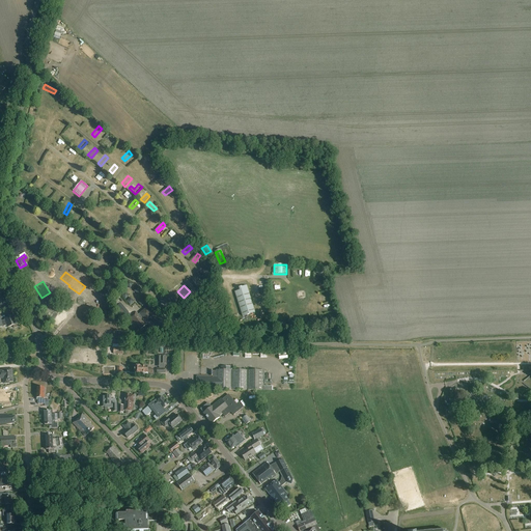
[(243,317),(256,313),(247,286),(240,288),(241,290),(235,292),(243,317)]
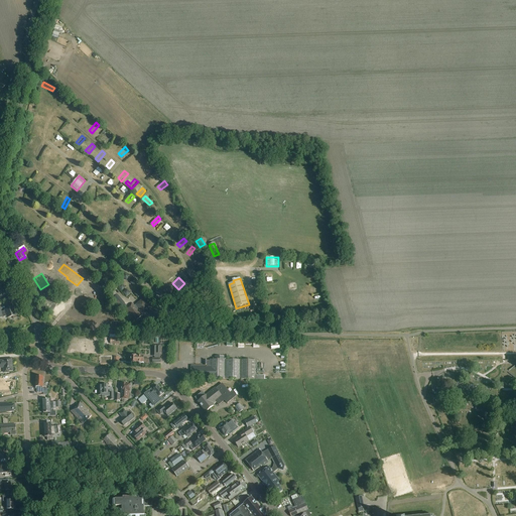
[(107,293),(120,308),(125,304),(117,294),(116,295),(113,292),(117,289),(115,287),(112,290),(111,289),(107,293)]
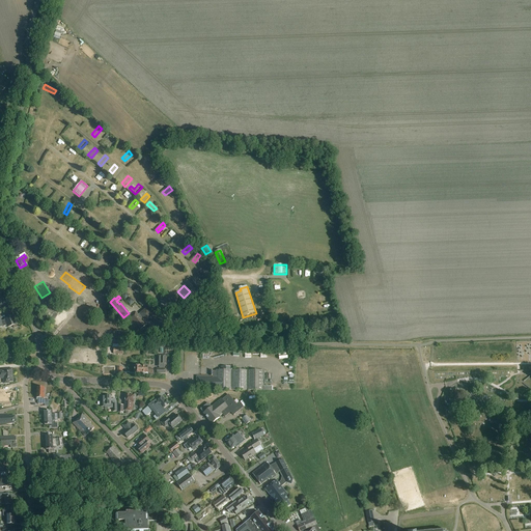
[(147,308),(139,314),(137,312),(130,318),(134,323),(135,322),(141,330),(146,325),(143,320),(144,319),(146,323),(154,315),(147,308)]
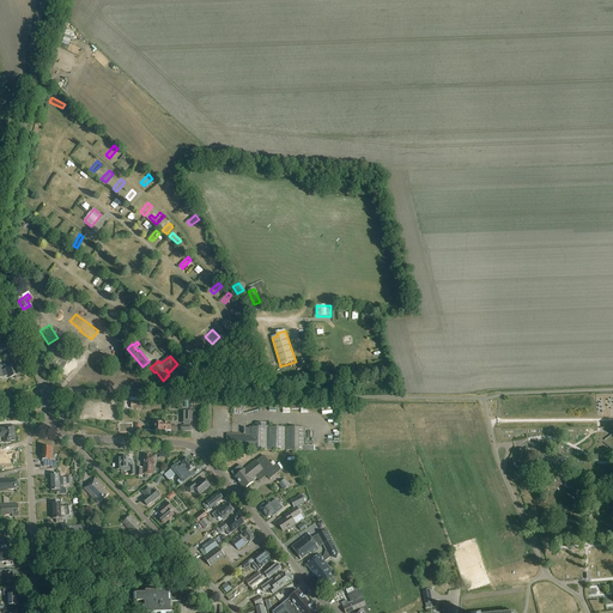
[(1,371),(0,365),(0,378),(7,376),(8,378),(16,376),(16,380),(20,378),(19,375),(17,364),(5,368),(6,370),(1,371)]
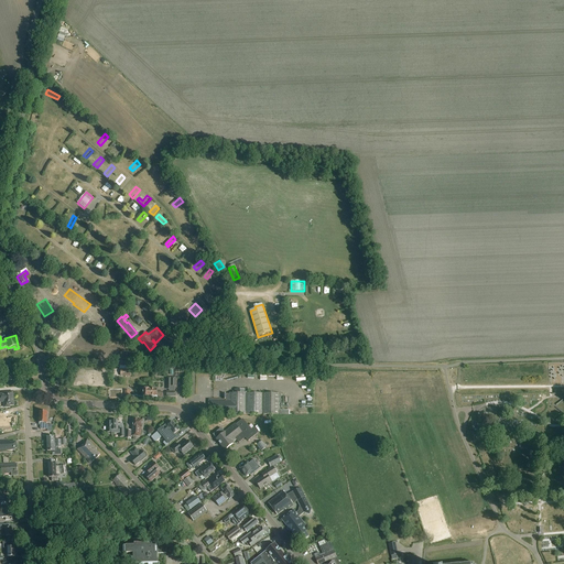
[(176,392),(175,392),(175,389),(173,389),(173,387),(176,387),(175,378),(166,378),(166,390),(170,390),(170,392),(167,392),(167,397),(176,397),(176,392)]
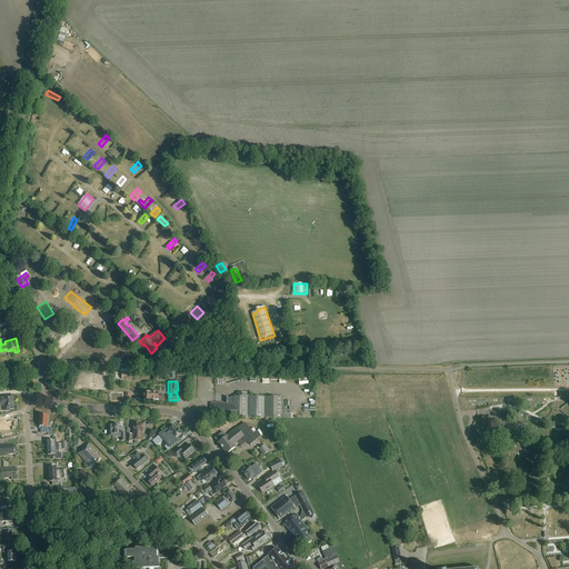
[(247,397),(247,393),(237,393),(237,397),(231,397),(231,403),(219,403),(219,401),(215,401),(215,403),(211,403),(211,418),(282,418),(282,397),(247,397)]
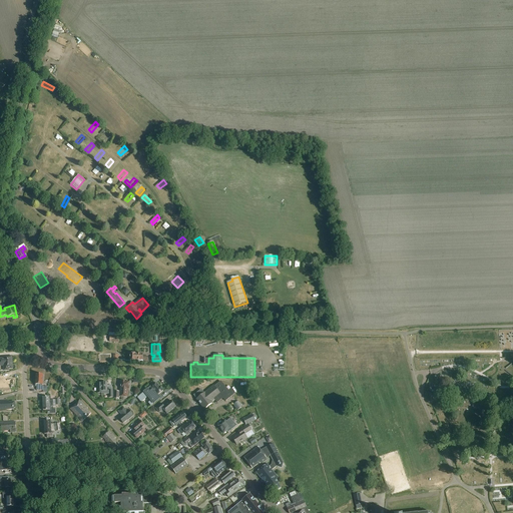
[(9,369),(13,369),(12,357),(5,357),(5,358),(0,358),(0,366),(4,366),(4,371),(9,371),(9,369)]
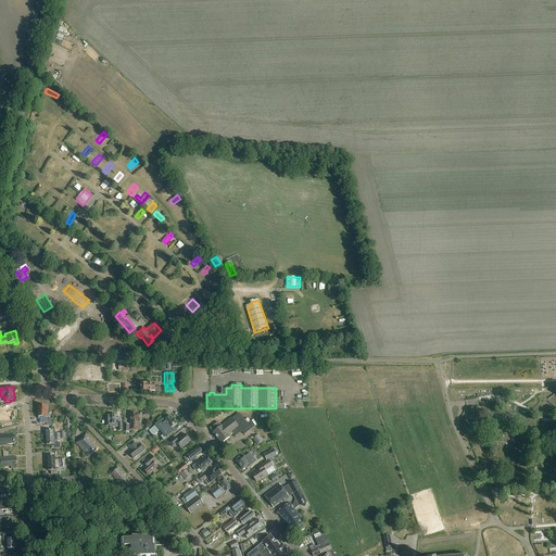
[(14,418),(14,412),(4,413),(4,412),(0,412),(0,420),(13,420),(13,418),(14,418)]
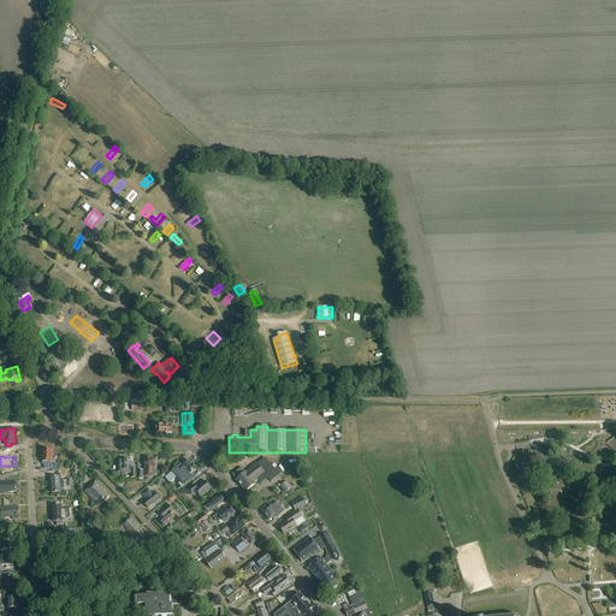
[(155,458),(146,458),(144,471),(137,471),(137,479),(143,479),(143,477),(154,477),(154,468),(155,468),(155,458)]
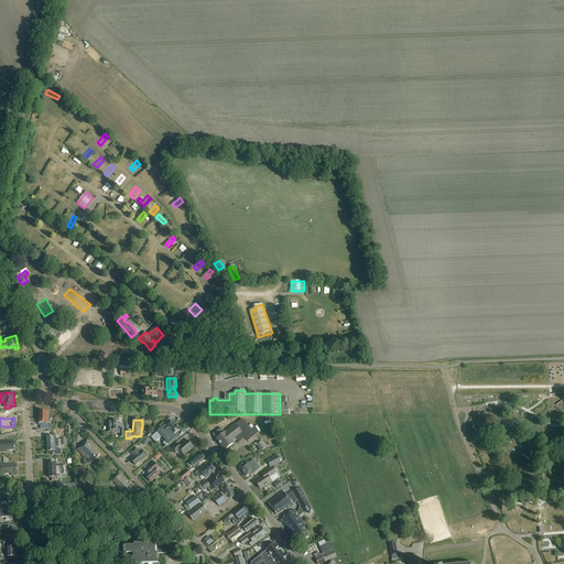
[(251,431),(243,420),(236,425),(236,424),(225,433),(221,429),(214,435),(216,438),(216,440),(225,451),(234,443),(237,440),(239,443),(246,438),(248,441),(258,433),(255,429),(251,431)]
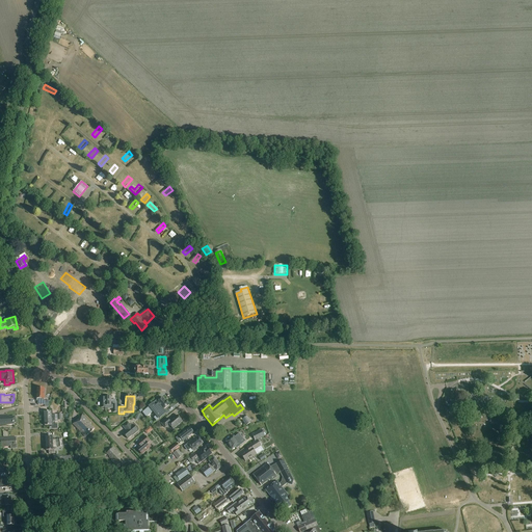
[(104,398),(101,398),(101,408),(105,408),(105,409),(113,409),(112,405),(111,405),(111,397),(104,397),(104,398)]
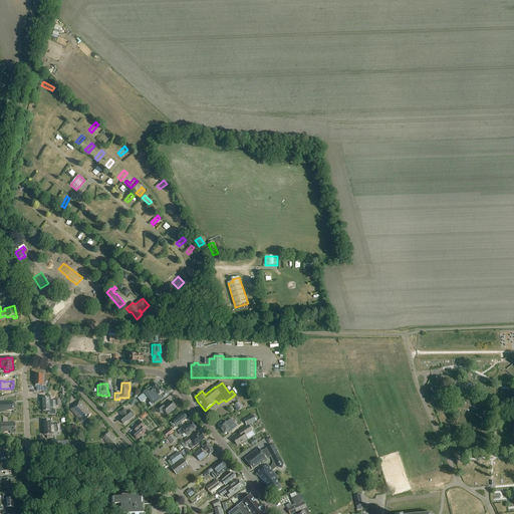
[(149,404),(151,408),(161,400),(158,397),(164,392),(164,391),(163,390),(161,388),(158,384),(152,389),(151,388),(147,392),(145,394),(138,399),(142,404),(148,399),(151,403),(149,404)]
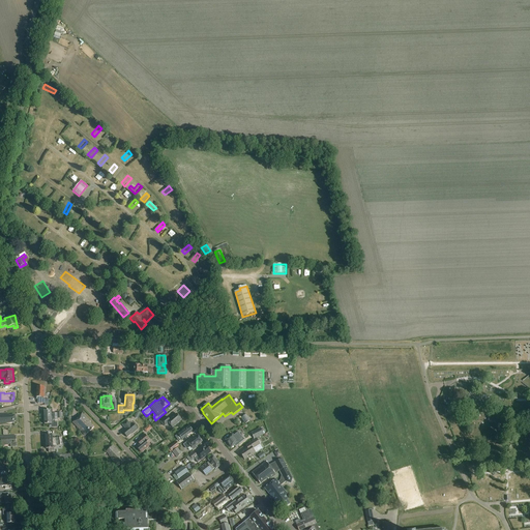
[(89,420),(82,413),(72,422),(85,436),(94,428),(88,421),(89,420)]
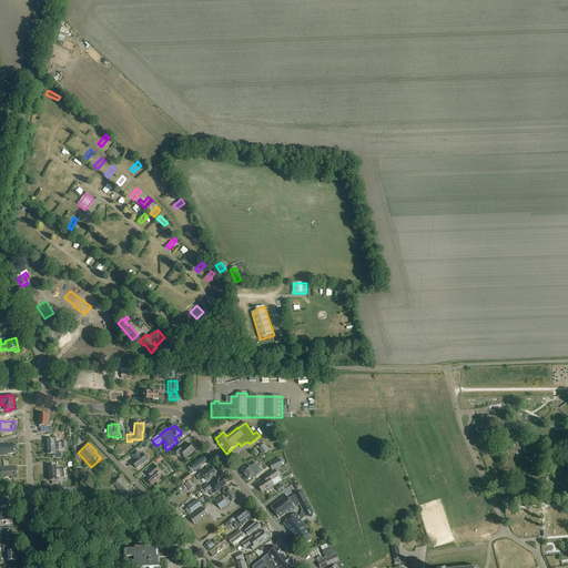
[(195,450),(190,444),(184,448),(183,448),(181,449),(179,447),(172,453),(176,457),(181,454),(185,458),(195,450)]
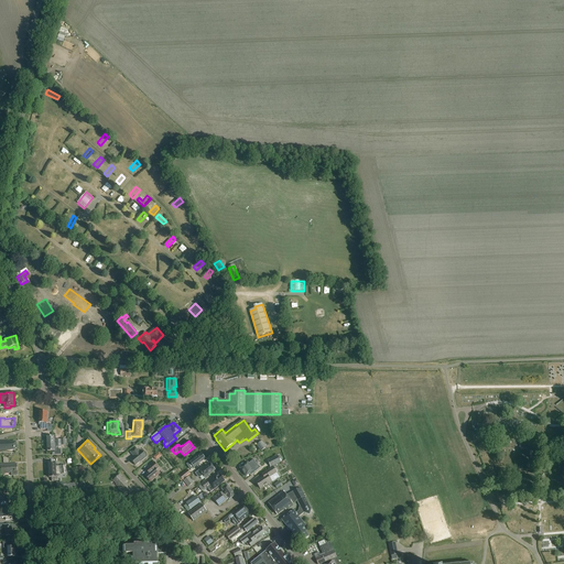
[(7,443),(7,442),(0,442),(0,451),(15,449),(15,448),(17,448),(17,442),(7,443)]
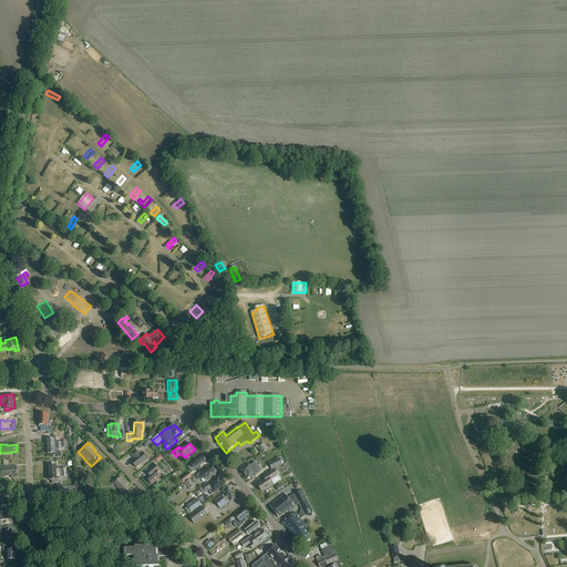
[(258,447),(263,454),(268,450),(263,444),(258,447)]
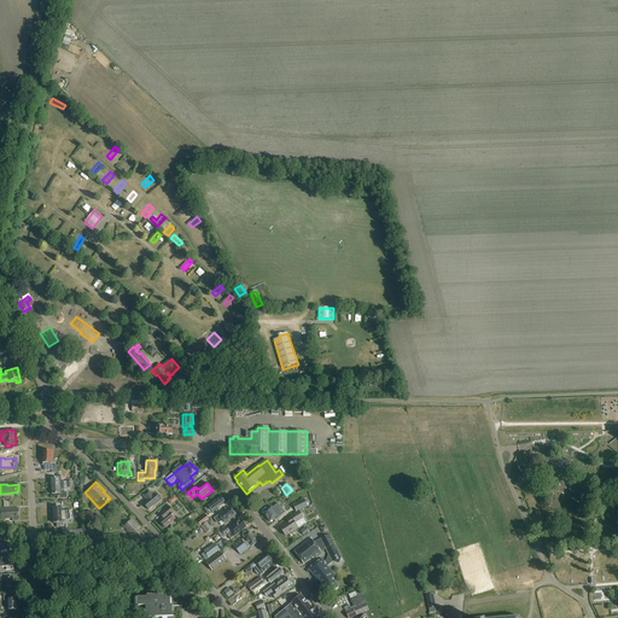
[(59,487),(52,487),(52,495),(58,495),(58,499),(68,499),(66,493),(62,494),(62,491),(64,491),(64,487),(59,487)]
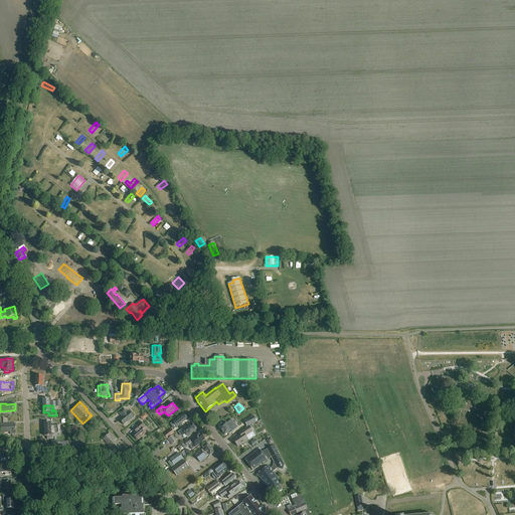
[(128,412),(124,408),(119,412),(123,417),(120,419),(124,425),(128,421),(129,421),(134,417),(129,411),(128,412)]
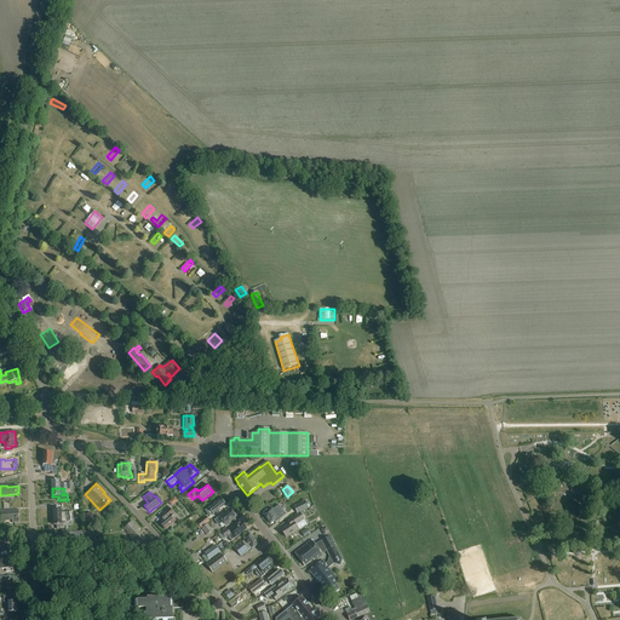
[(225,505),(220,499),(208,509),(213,515),(225,505)]
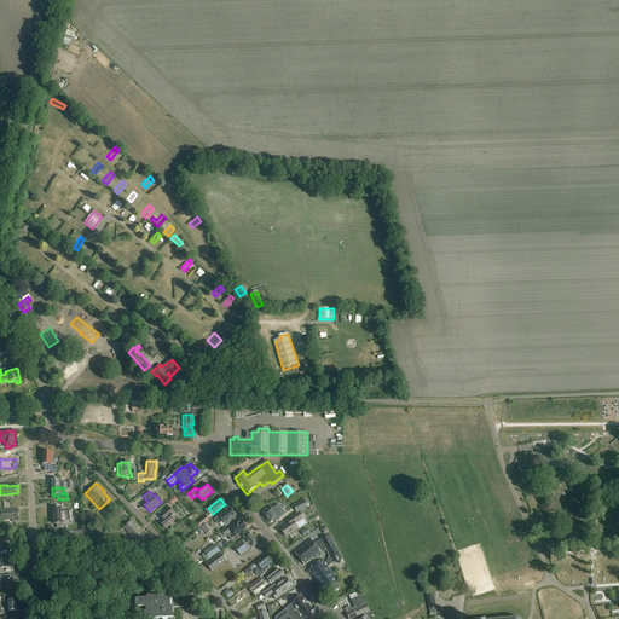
[(305,501),(293,505),(298,514),(299,513),(308,508),(306,504),(305,501)]
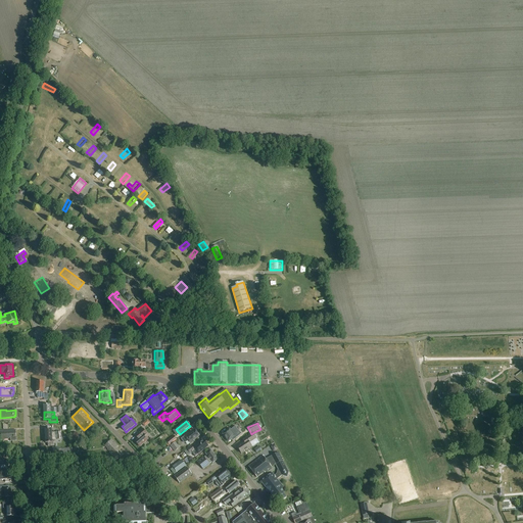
[(235,427),(231,430),(230,429),(223,434),(229,442),(233,438),(234,440),(237,437),(234,434),(238,431),(235,427)]
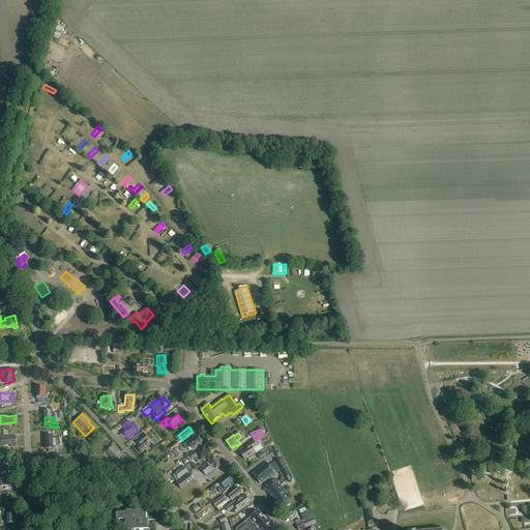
[(149,440),(145,435),(137,441),(140,444),(137,446),(142,452),(150,445),(147,441),(149,440)]
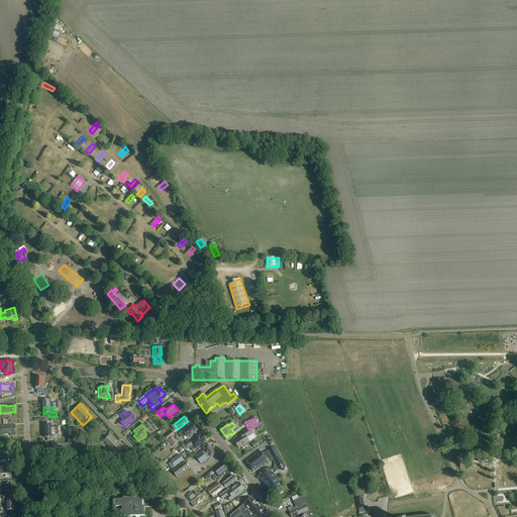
[(180,433),(179,434),(182,438),(183,437),(183,438),(186,436),(189,439),(192,436),(191,435),(197,431),(192,424),(187,429),(186,428),(182,431),(180,433)]
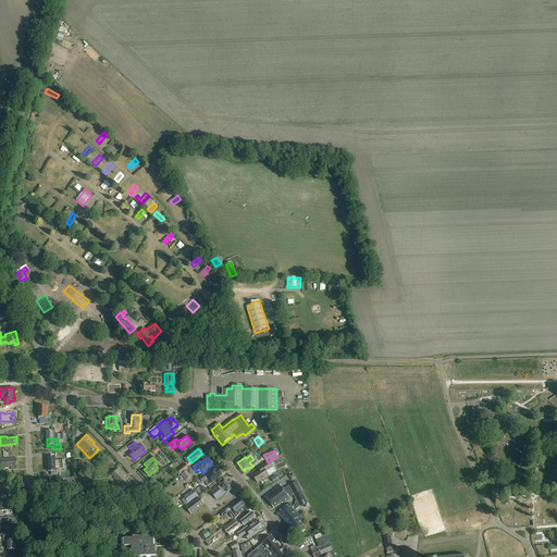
[(260,471),(252,477),(257,483),(262,480),(262,481),(269,477),(268,475),(265,472),(273,467),(269,461),(268,462),(258,469),(260,471)]
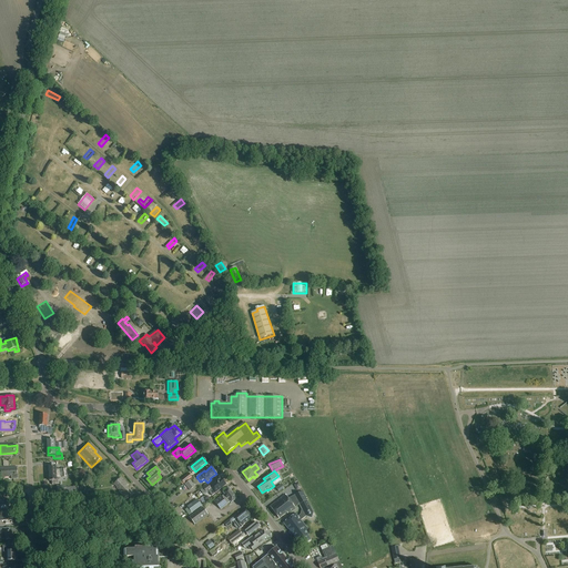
[(57,474),(49,474),(50,482),(52,482),(52,485),(59,485),(59,480),(57,480),(57,477),(62,477),(67,477),(67,473),(57,474)]
